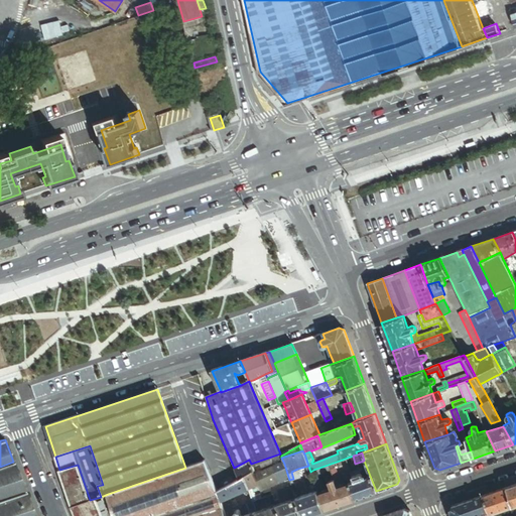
[(281,458),(281,456),(252,465),(254,470),(253,470),(255,475),(284,464),(281,458)]
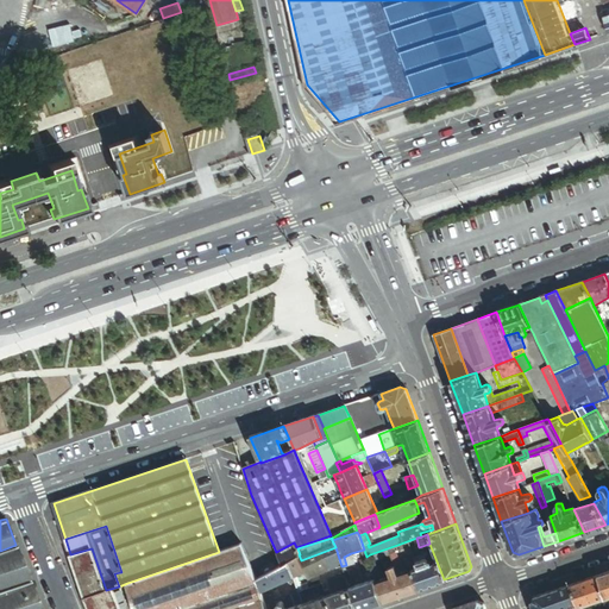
[(300,554),(297,548),(296,547),(294,542),(276,552),(282,565),(288,562),(299,554),(300,554)]
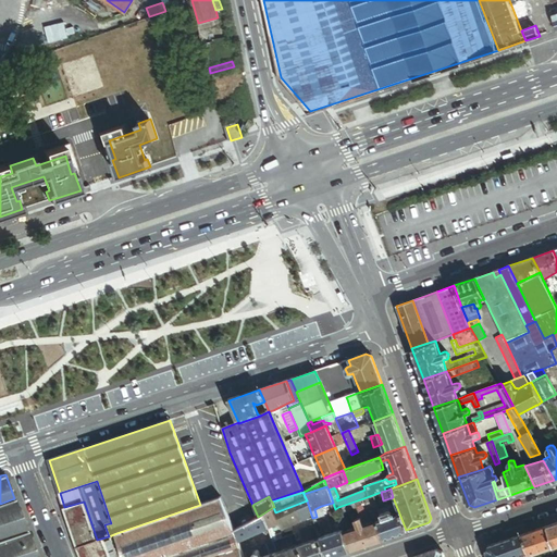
[(0,540),(27,531),(14,498),(0,504),(0,540)]
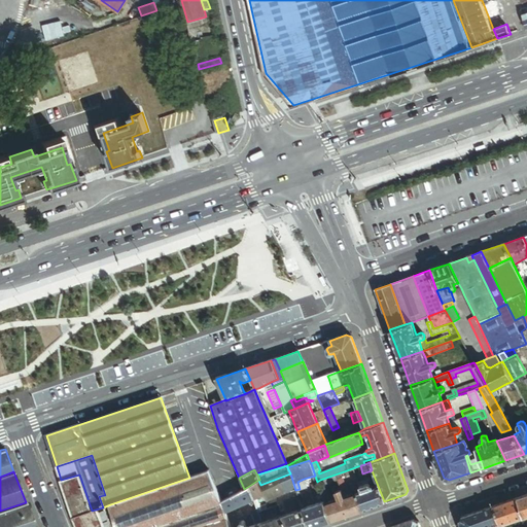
[(230,526),(225,513),(221,501),(208,471),(189,478),(110,504),(117,526),(155,526),(189,516),(192,526),(230,526)]
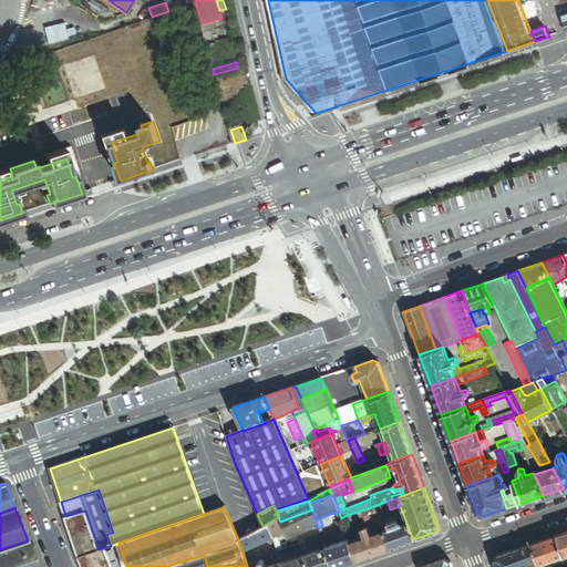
[(318,527),(312,509),(280,522),(284,533),(287,539),(318,527)]
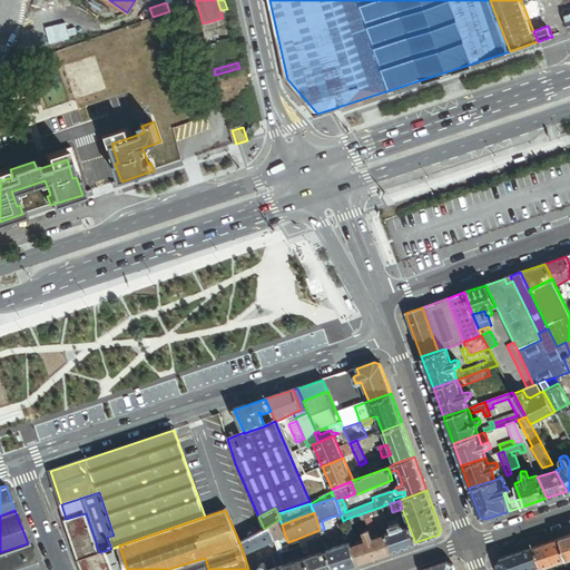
[(349,523),(362,519),(365,529),(371,528),(367,518),(365,512),(346,519),(343,521),(343,522),(349,538),(350,541),(354,539),(349,523)]
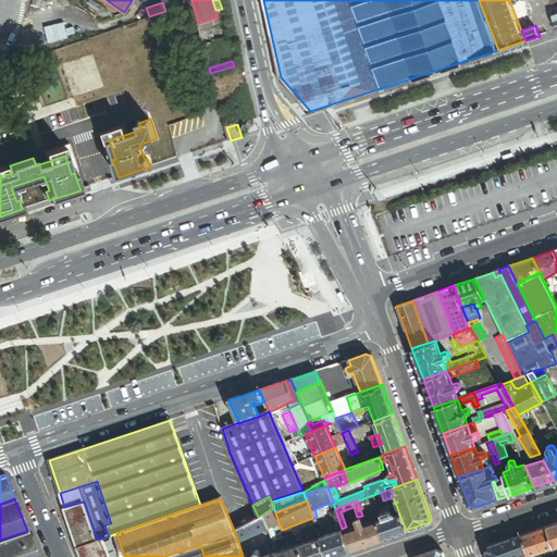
[(77,546),(97,540),(84,502),(64,507),(77,546)]
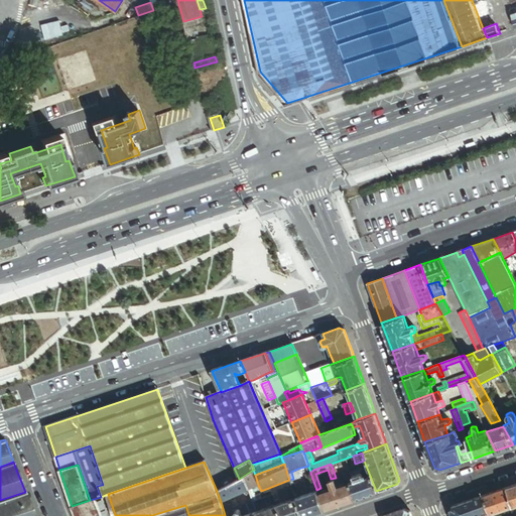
[(337,467),(333,469),(336,478),(339,486),(343,485),(337,467)]
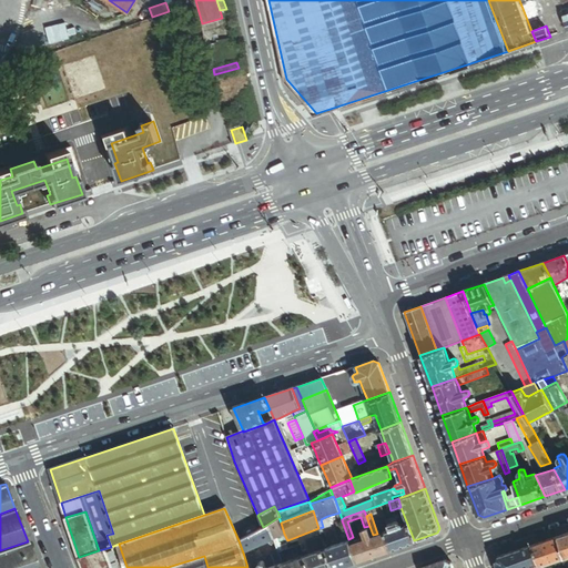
[(323,527),(318,528),(320,529),(331,525),(327,516),(321,519),(323,527)]
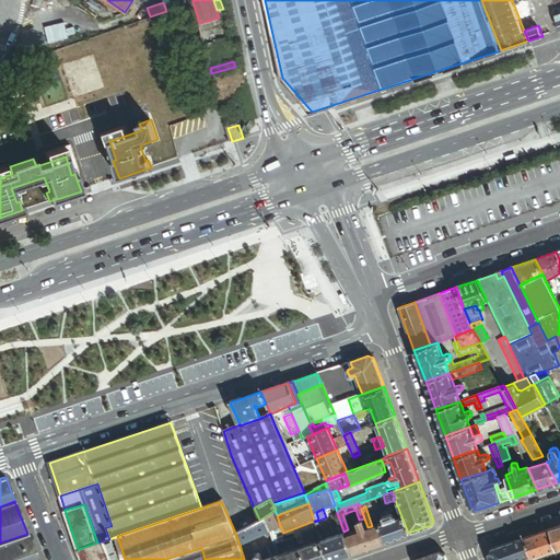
[(277,515),(275,510),(265,516),(270,529),(273,528),(280,526),(277,515)]
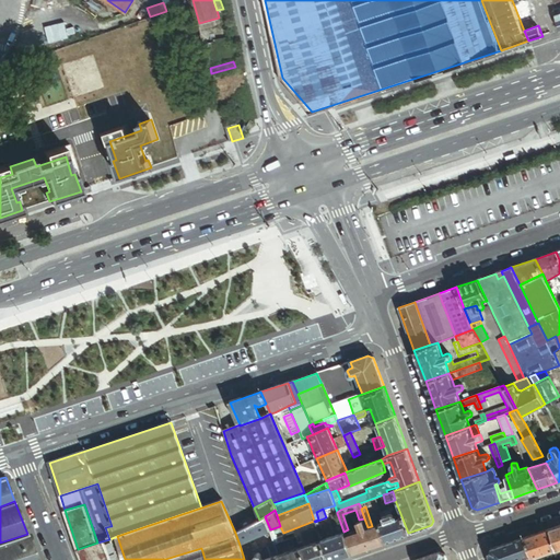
[(342,528),(337,513),(331,514),(337,531),(342,528)]
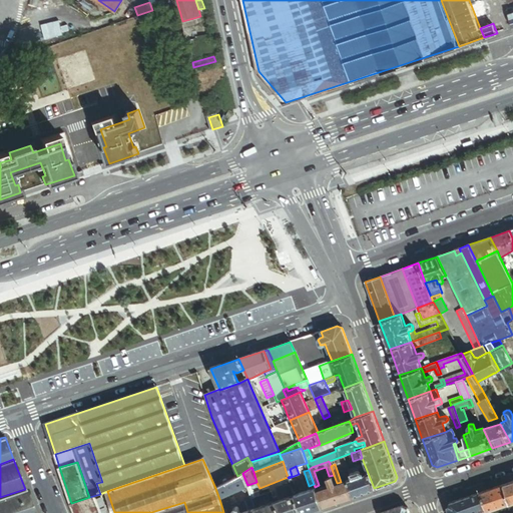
[(353,496),(374,488),(368,473),(364,474),(363,471),(359,470),(354,472),(356,477),(353,478),(347,480),(353,496)]
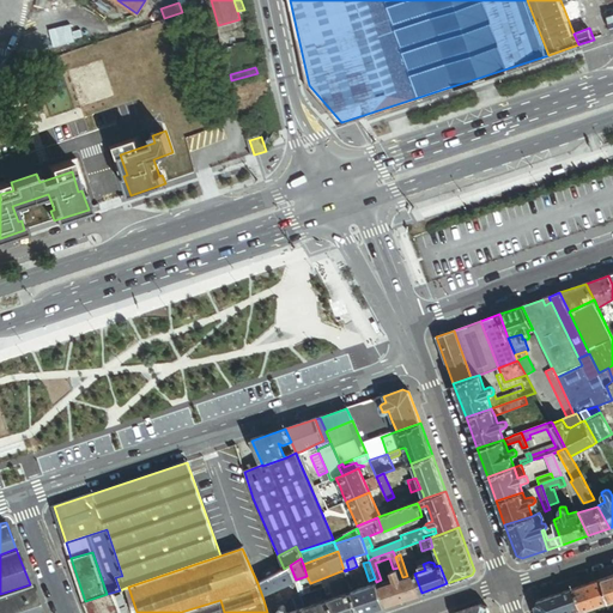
[(296,580),(290,565),(284,569),(258,583),(262,596),(296,580)]
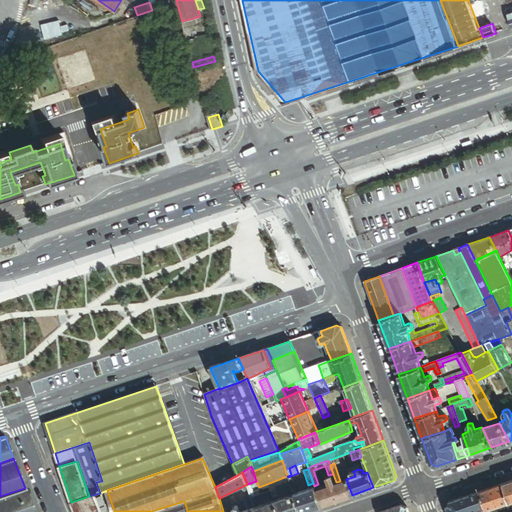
[(341,498),(336,482),(333,474),(328,475),(326,476),(329,485),(315,490),(321,505),(341,498)]
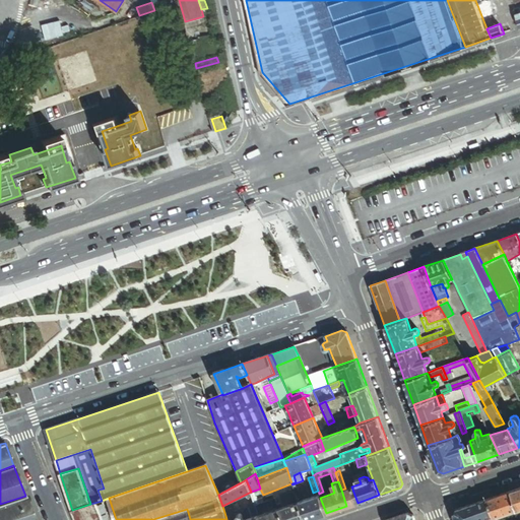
[(346,506),(358,503),(351,486),(345,489),(341,490),(346,506)]
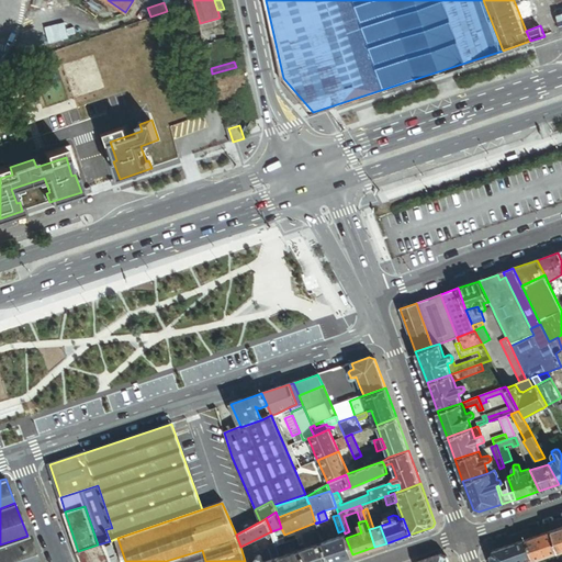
[(561,527),(551,531),(559,552),(561,550),(561,527)]
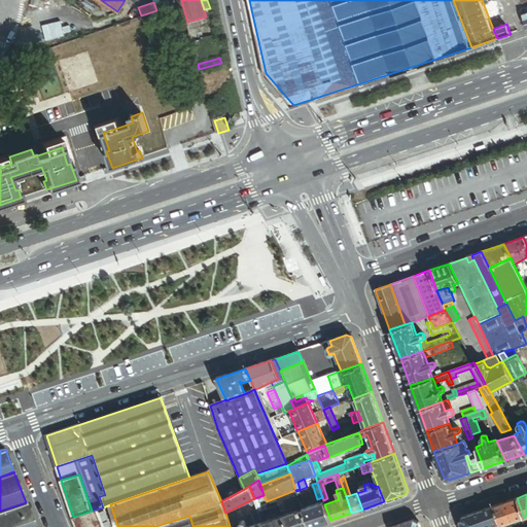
[(285,508),(301,503),(300,501),(299,497),(289,500),(286,501),(284,504),(285,508)]
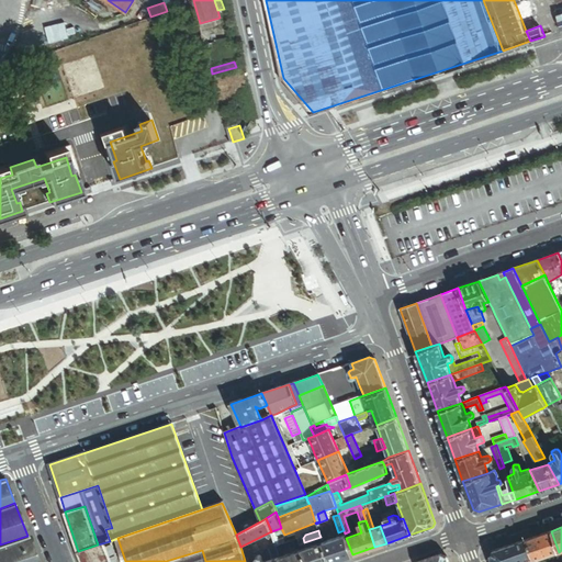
[(559,552),(551,531),(526,540),(531,559),(532,561),(538,559),(555,553),(559,552)]
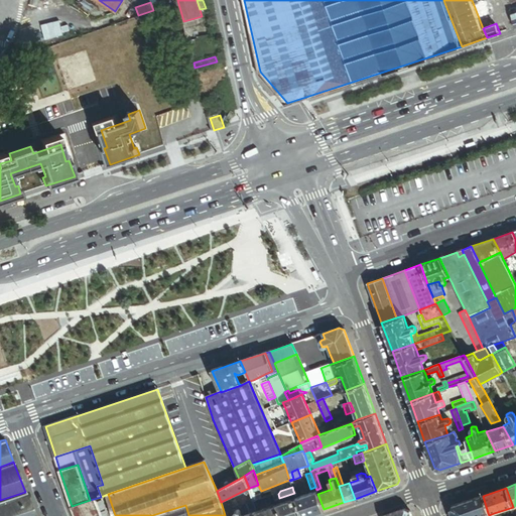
[(303,515),(324,509),(317,494),(316,491),(296,498),(302,515),(303,515)]
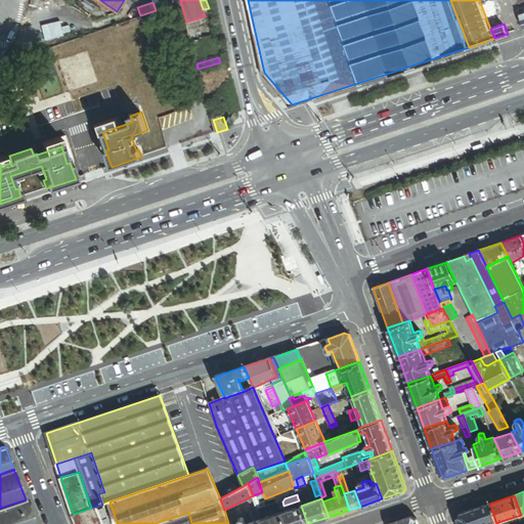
[(35,523),(26,499),(0,508),(0,523),(35,523)]
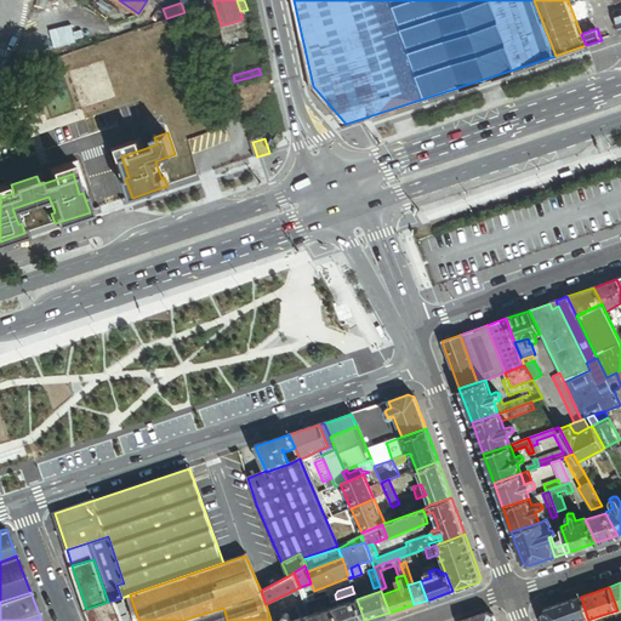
[(138,620),(130,594),(121,598),(108,602),(86,609),(91,620),(138,620)]
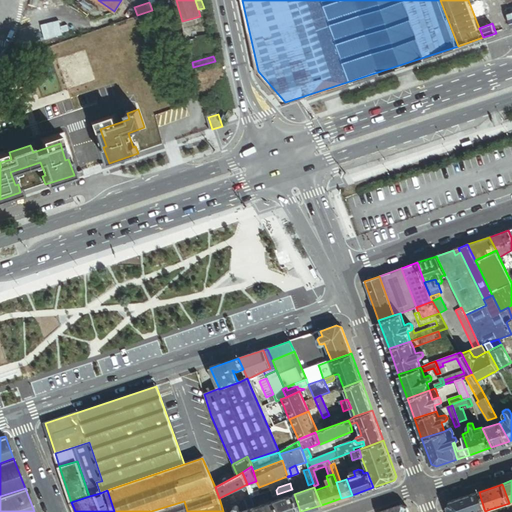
[(265,492),(262,493),(254,496),(251,497),(252,501),(256,500),(266,496),(265,492)]
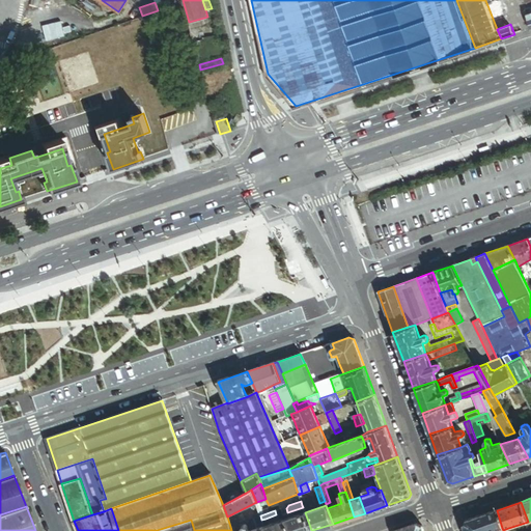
[(502,528),(497,510),(483,514),(487,525),(494,523),(496,529),(502,528)]
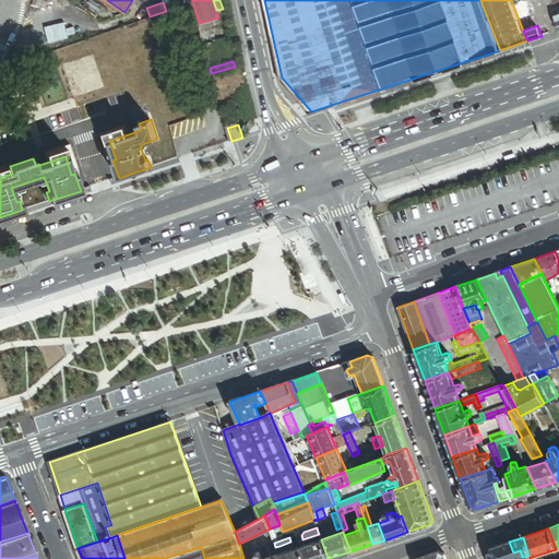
[(302,558),(328,558),(321,539),(299,547),(302,558)]
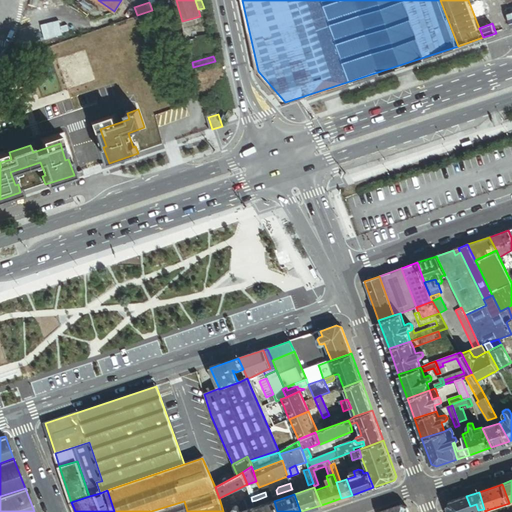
[(448,511),(476,511),(478,510),(476,504),(470,506),(466,496),(448,502),(446,507),(448,511)]
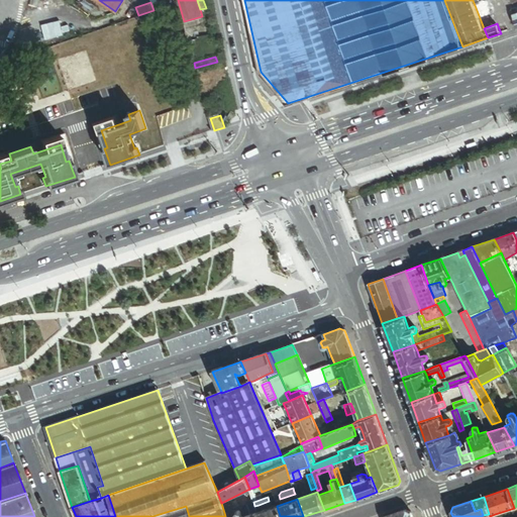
[(152,516),(189,516),(186,506),(152,516)]
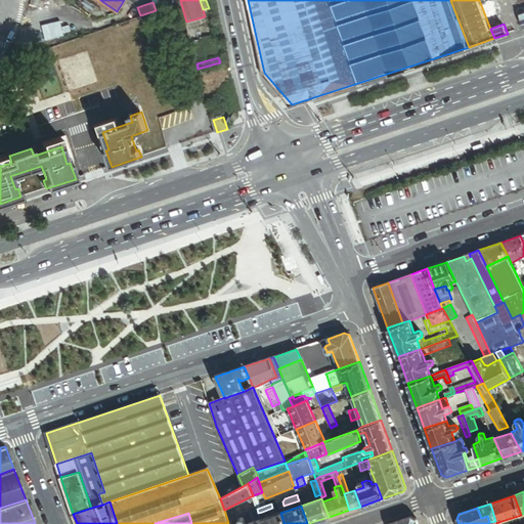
[(261,523),(284,523),(280,513),(264,518),(260,519),(261,523)]
